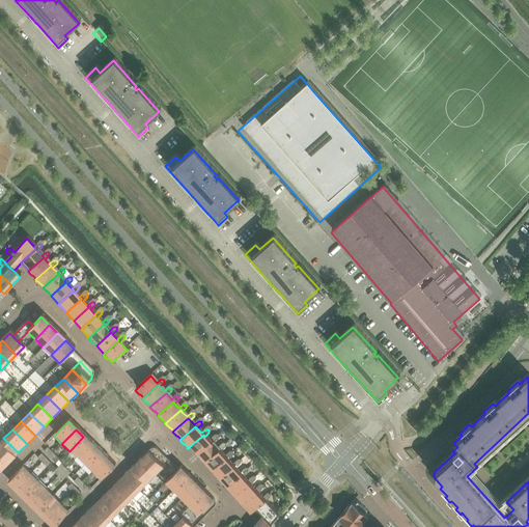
[(192,452),(195,455),(194,456),(195,458),(211,443),(212,445),(216,441),(217,438),(213,438),(209,441),(204,437),(203,435),(188,448),(189,450),(191,452),(192,452)]
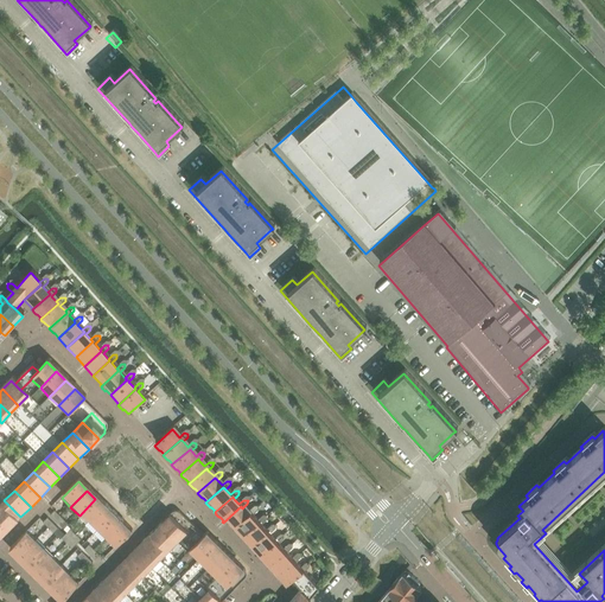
[(95,499),(80,516),(88,524),(104,507),(95,499)]
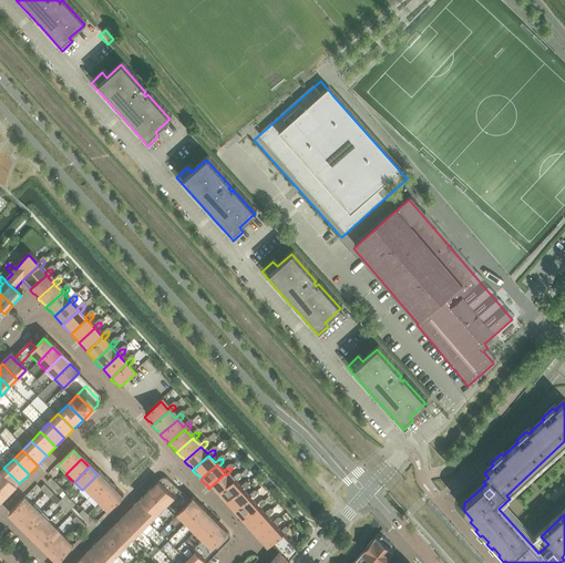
[(3,468),(0,471),(0,482),(10,492),(19,483),(3,468)]
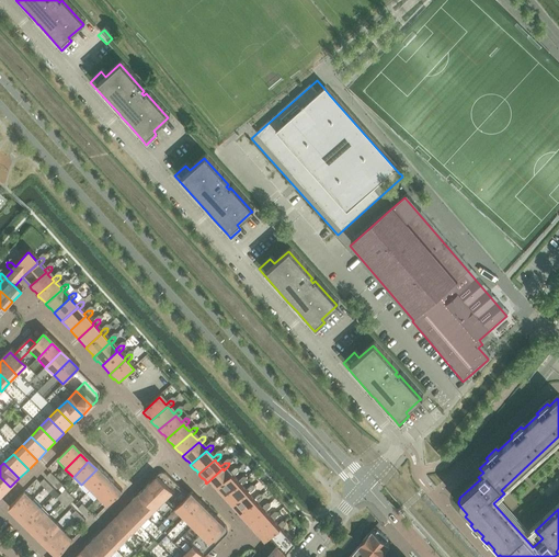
[(229,475),(224,470),(223,468),(206,484),(207,485),(208,485),(210,488),(210,487),(214,490),(214,491),(214,492),(230,477),(232,479),(237,475),(237,472),(234,472),(229,475)]
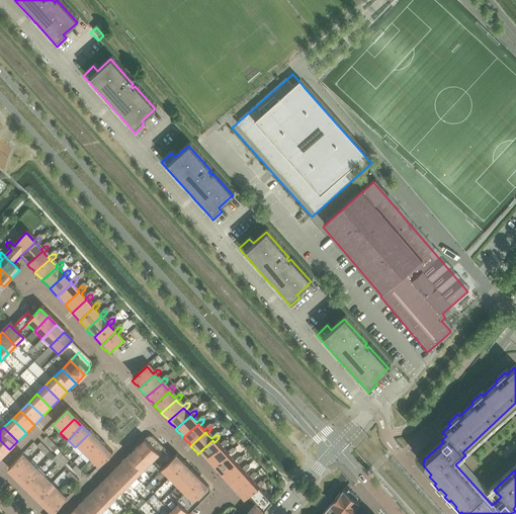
[(89,433),(75,447),(82,454),(96,440),(89,433)]
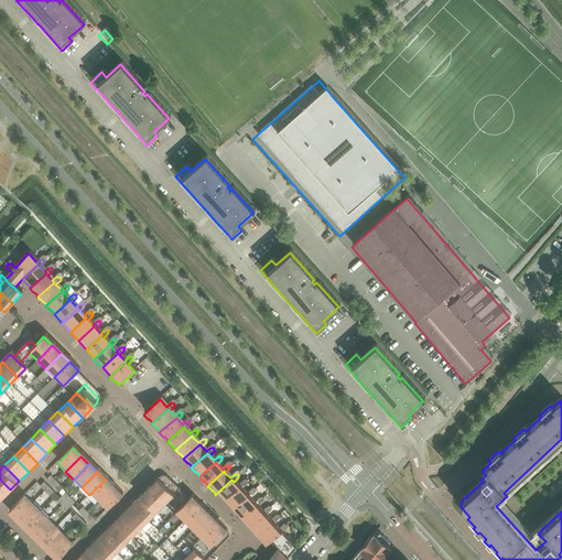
[(49,478),(44,483),(50,487),(54,483),(49,478)]
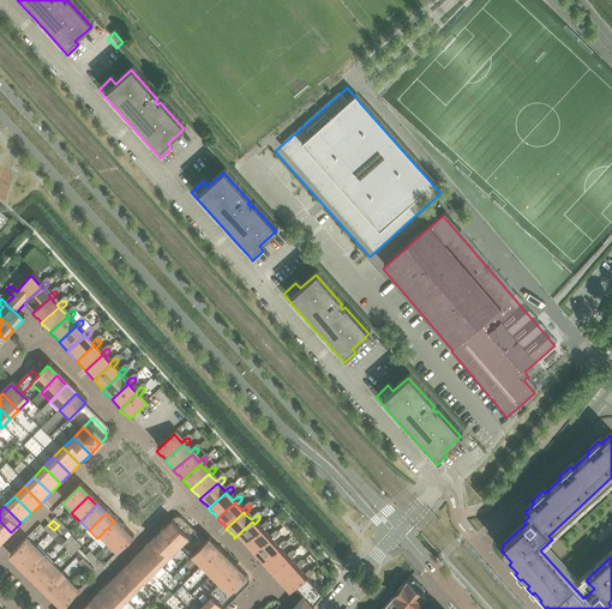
[(171,523),(166,528),(183,544),(192,535),(180,522),(179,522),(178,520),(177,520),(175,520),(174,520),(173,520),(173,522),(172,522),(172,523),(171,523)]
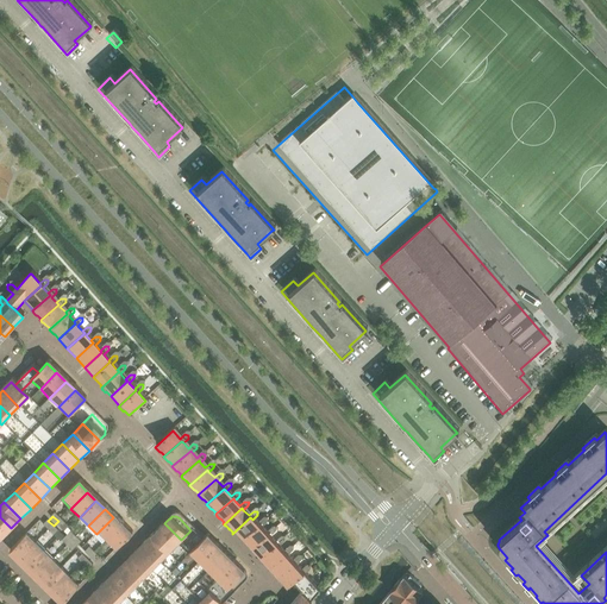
[(0,538),(1,539),(11,528),(0,517),(0,538)]
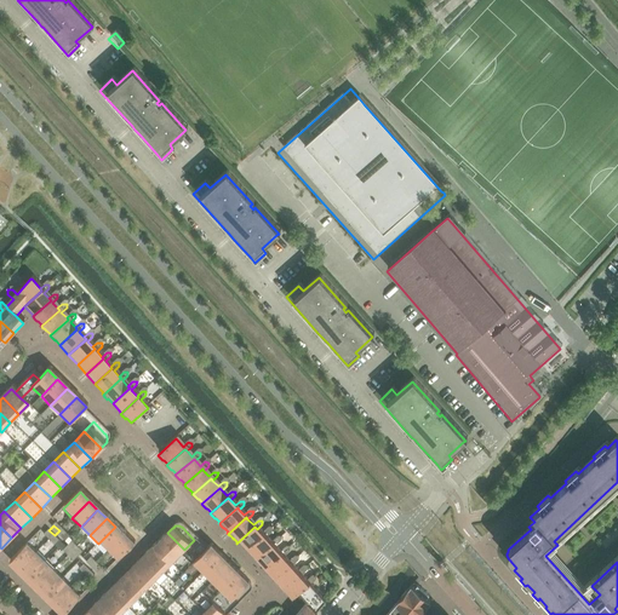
[(115,527),(98,544),(107,552),(124,536),(115,527)]
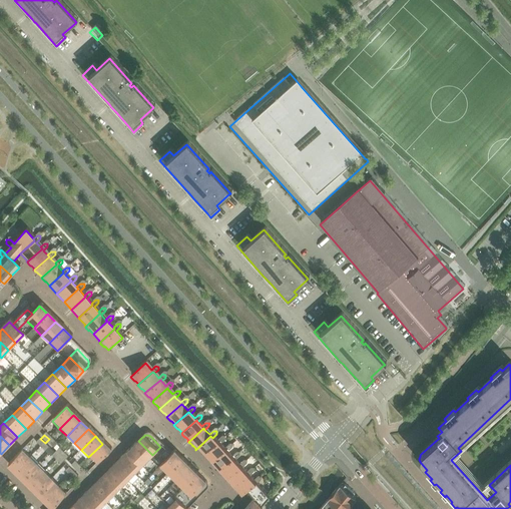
[(200,453),(203,456),(202,457),(202,458),(217,444),(219,446),(223,442),(223,439),(220,439),(216,442),(212,438),(210,436),(195,450),(197,451),(199,454),(200,453)]
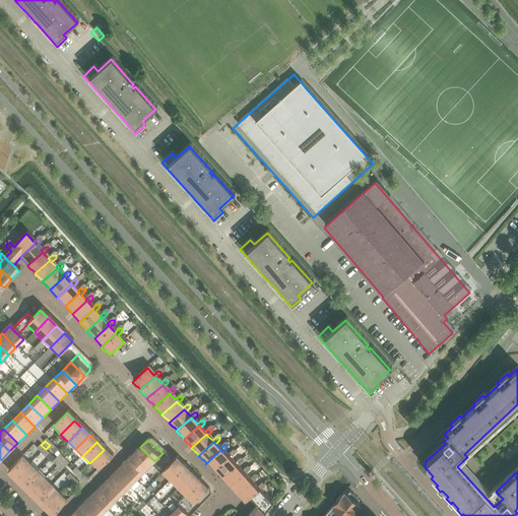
[(50,454),(54,450),(50,445),(46,449),(50,454)]
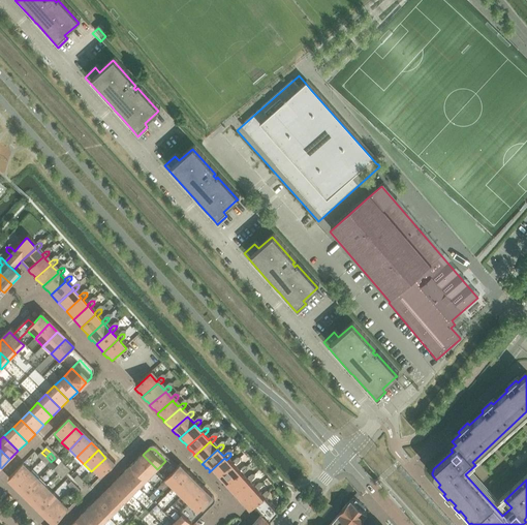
[(39,455),(35,459),(40,463),(44,459),(39,455)]
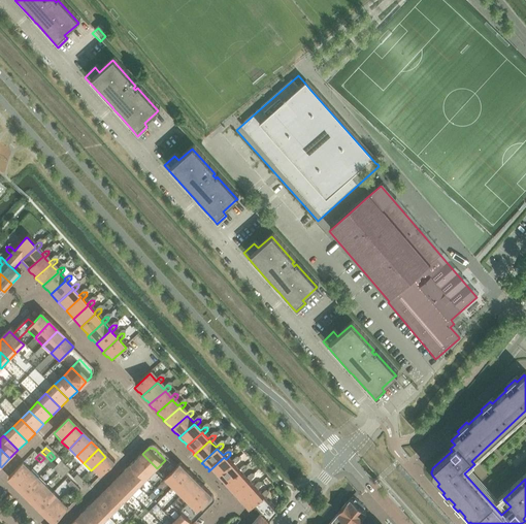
[(142,454),(134,462),(149,477),(157,468),(142,454)]
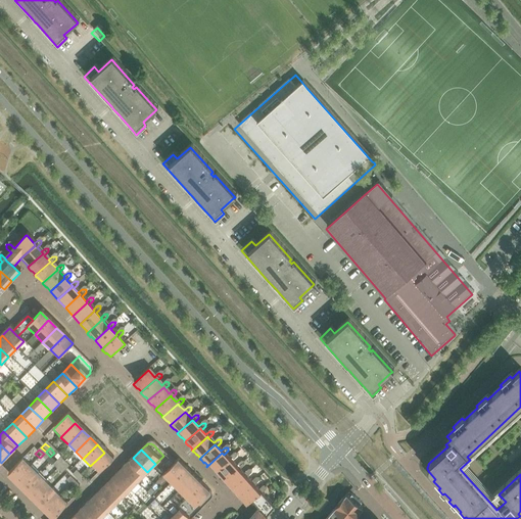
[(98,474),(112,460),(104,453),(90,466),(98,474)]
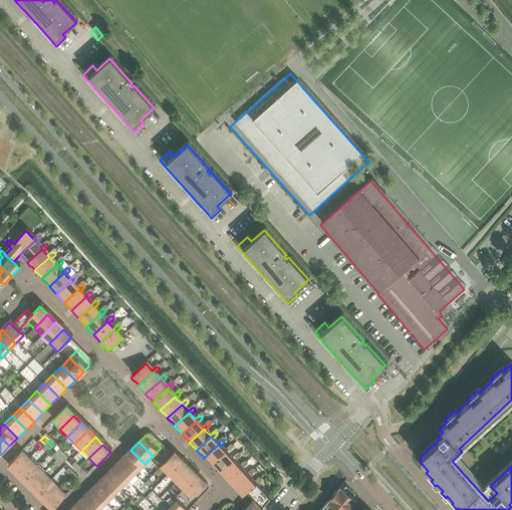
[(224,452),(220,447),(218,445),(203,459),(205,460),(207,463),(208,462),(211,465),(210,466),(211,467),(226,453),(227,455),(231,451),(231,448),(228,448),(224,452)]
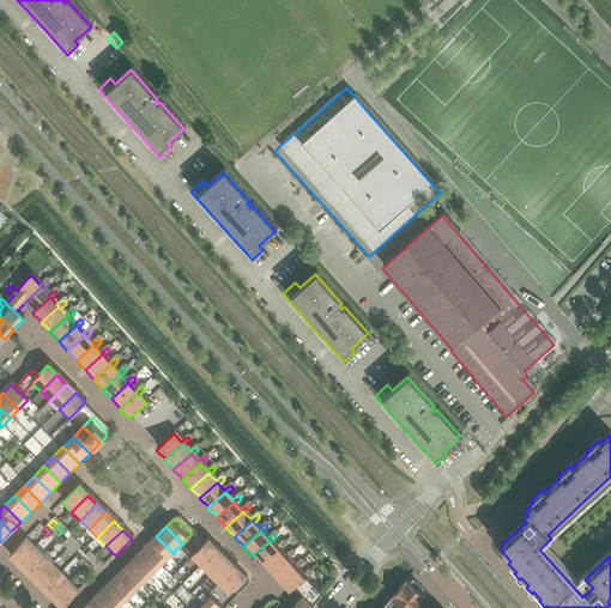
[(52,542),(56,537),(52,532),(47,536),(52,542)]
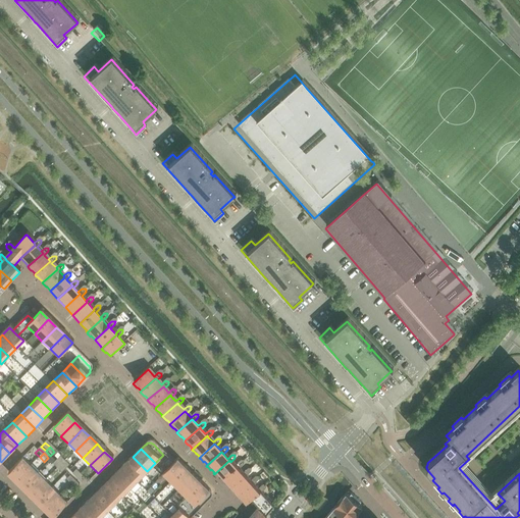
[(133,457),(124,465),(139,479),(147,471),(133,457)]
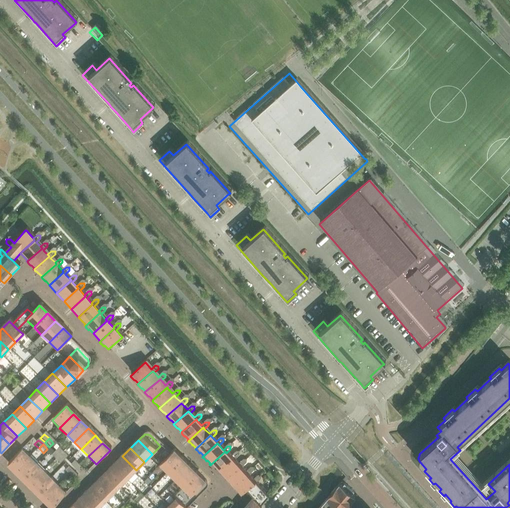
[(57,449),(54,453),(58,458),(62,454),(57,449)]
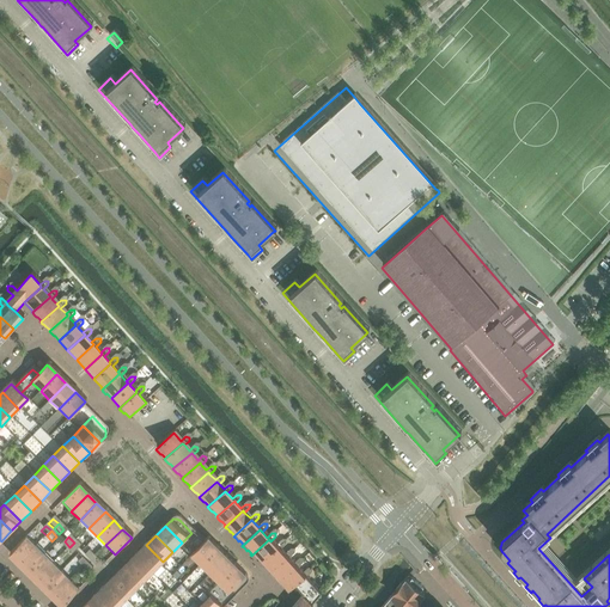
[(258,564),(260,565),(278,549),(279,551),(284,546),(285,543),(280,543),(275,547),(270,541),(269,539),(251,556),(252,558),(252,557),(255,560),(256,559),(260,563),(258,564)]
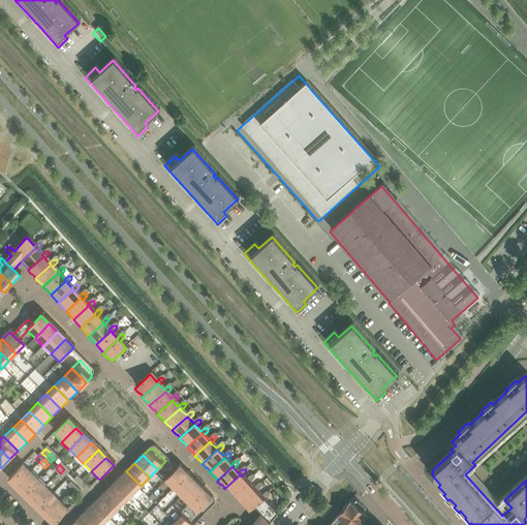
[(21,467),(7,481),(14,489),(29,474),(21,467)]
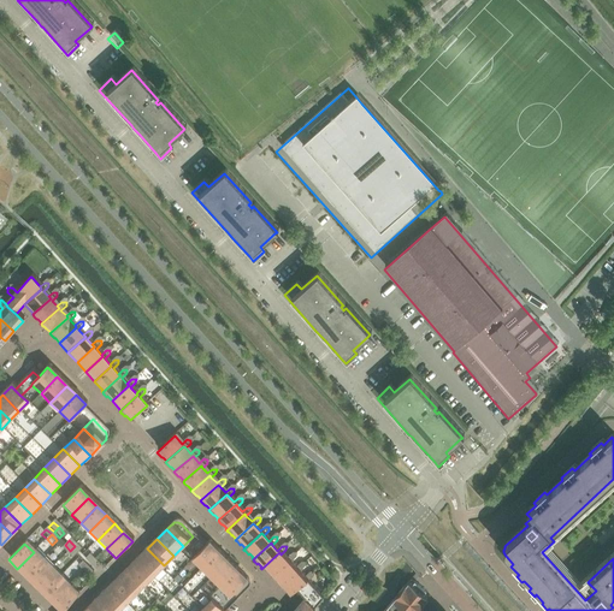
[(204,547),(192,559),(200,569),(217,552),(207,544),(204,547)]
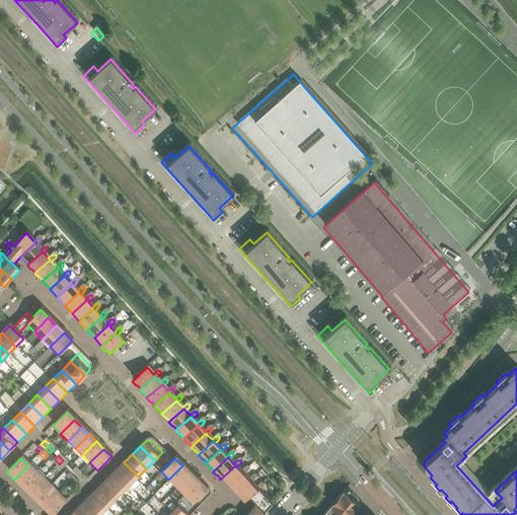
[(59,464),(55,459),(51,463),(55,468),(59,464)]
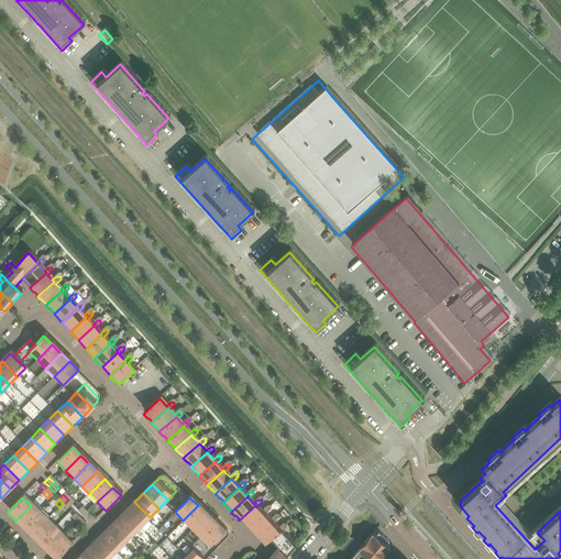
[(68,500),(64,504),(69,508),(73,504),(68,500)]
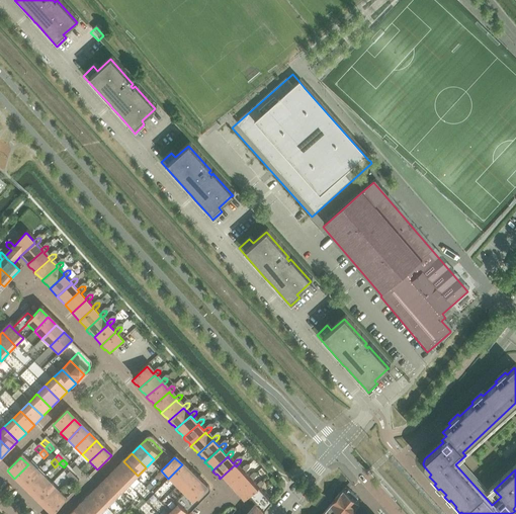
[(123,461),(115,470),(130,484),(138,476),(123,461)]
